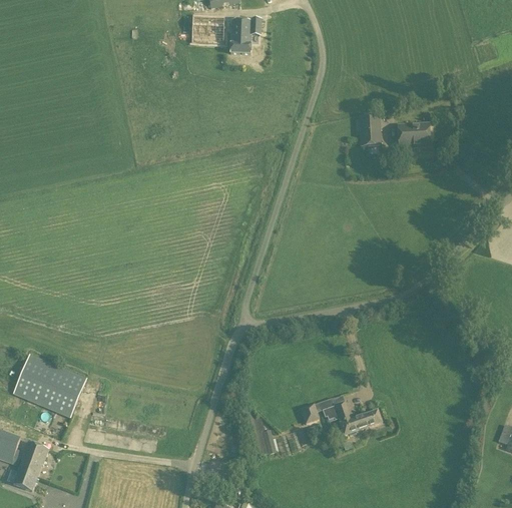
[(250,32),(260,32),(260,17),(250,17),(250,18),(230,17),(222,17),(192,16),(190,40),(222,41),(222,29),(229,30),(229,51),(249,52),(250,32)]
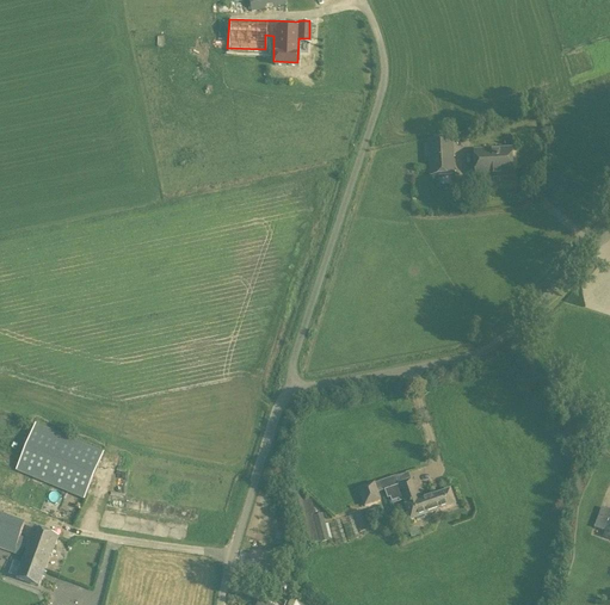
[(549,104),(543,111),(552,117),(556,110),(549,104)]
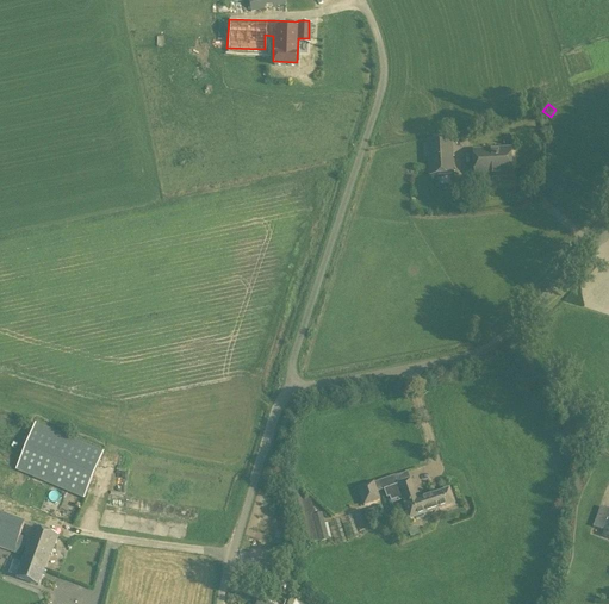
[(426,136),(428,172),(453,170),(451,135),(426,136)]
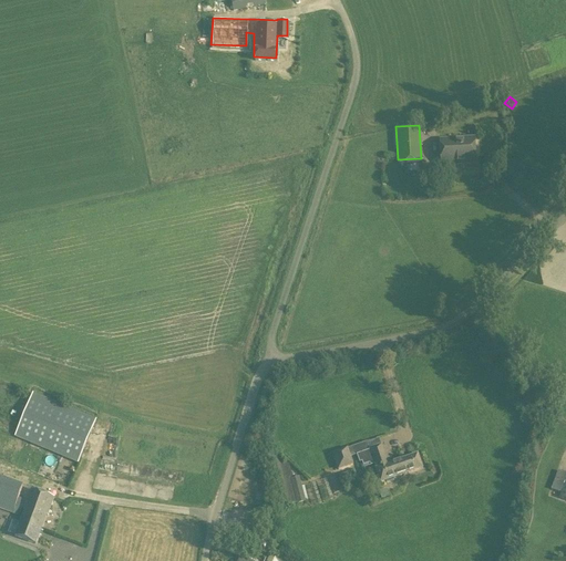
[(474,159),(473,134),(439,136),(440,162),(474,159)]
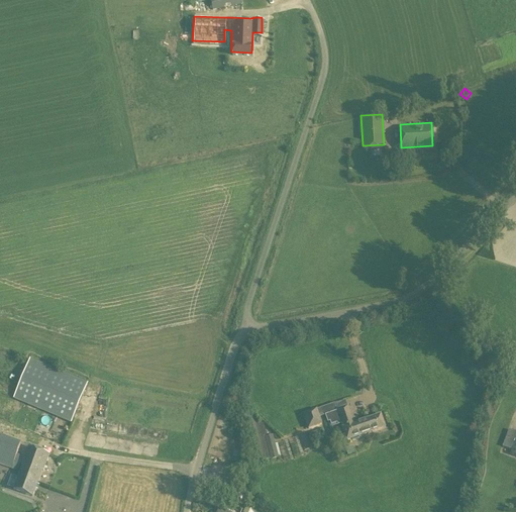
[(29,355),(12,394),(70,418),(86,379),(29,355)]
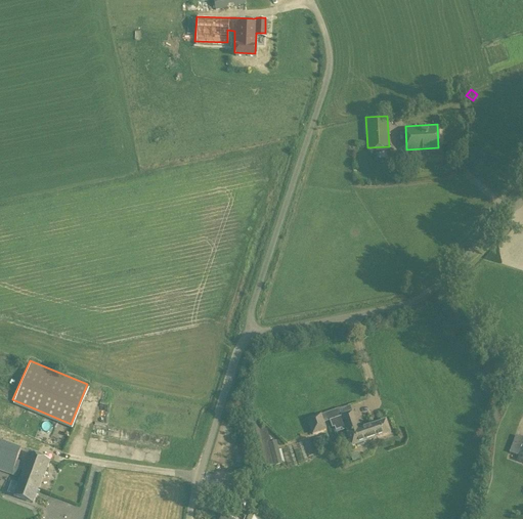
[(346,429),(350,442),(389,429),(385,416),(358,425),(352,406),(340,411),(339,404),(320,411),(306,416),(311,431),(325,426),(323,419),(329,417),(333,429),(344,425),(346,429)]
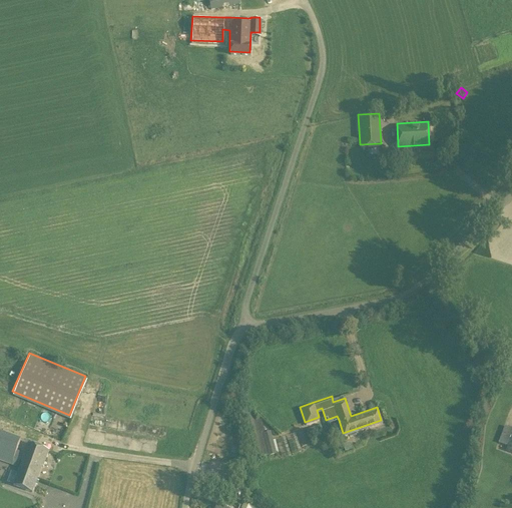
[(251,408),(242,410),(253,455),(261,453),(268,451),(268,452),(276,450),(270,427),(262,429),(262,430),(257,431),(252,417),(253,416),(251,408)]
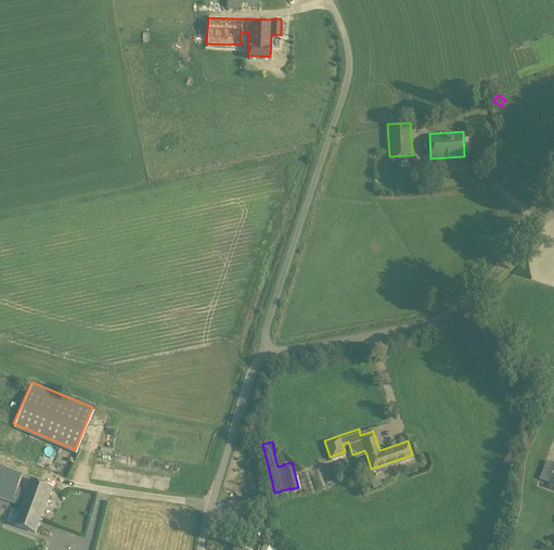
[(340,458),(333,461),(335,468),(344,465),(340,458)]
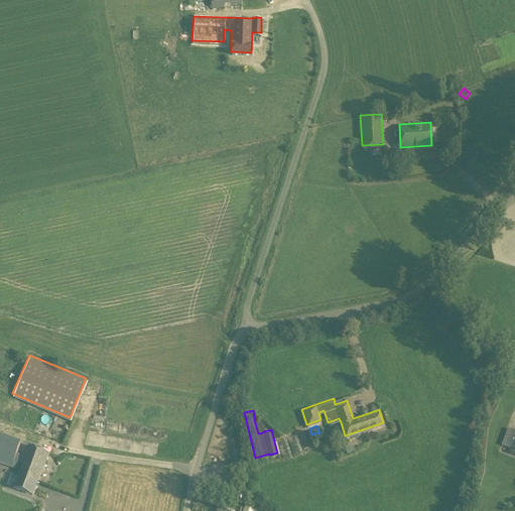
[(18,460),(20,460),(22,453),(16,450),(19,438),(0,430),(0,460),(10,464),(11,462),(17,464),(18,460)]
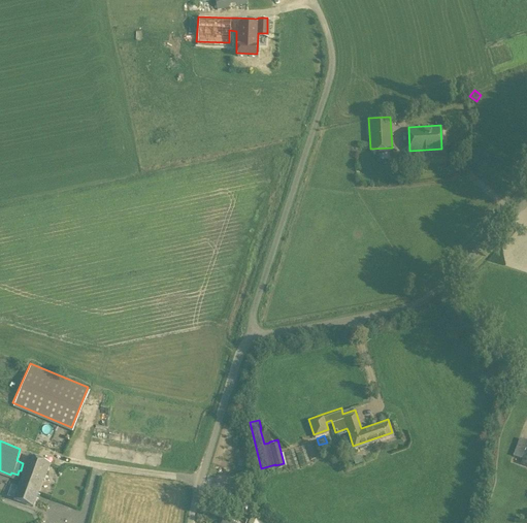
[(359,451),(352,454),(354,461),(361,459),(359,451)]
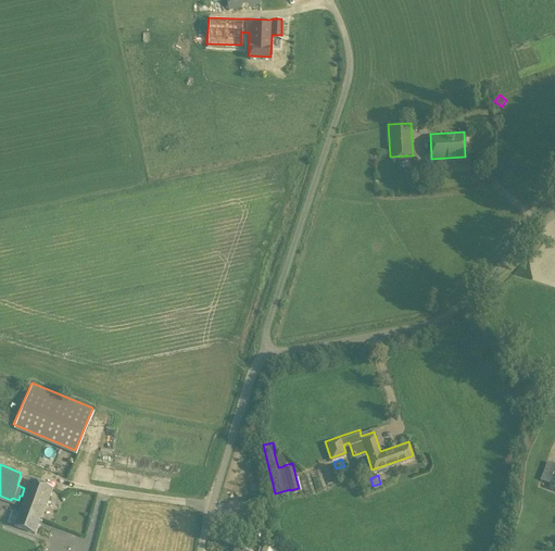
[(34,529),(43,502),(51,484),(30,476),(13,522),(34,529)]
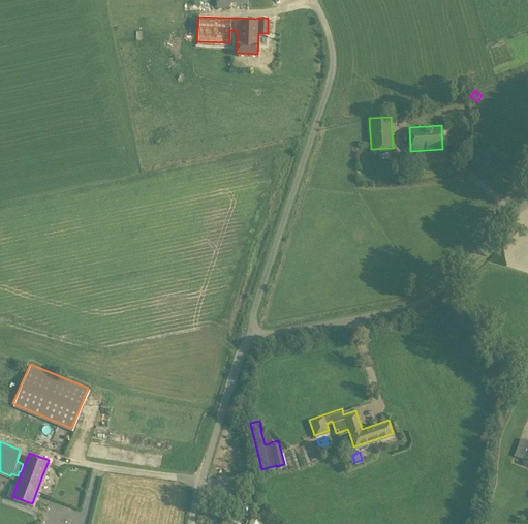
[(238,457),(237,464),(247,465),(248,459),(238,457)]
